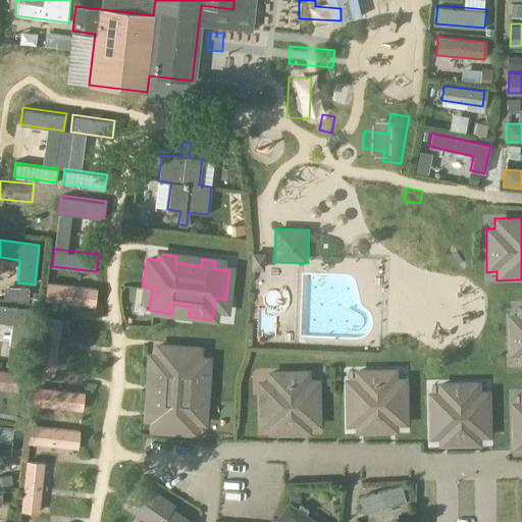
[(246,255),(245,271),(256,271),(257,255),(246,255)]
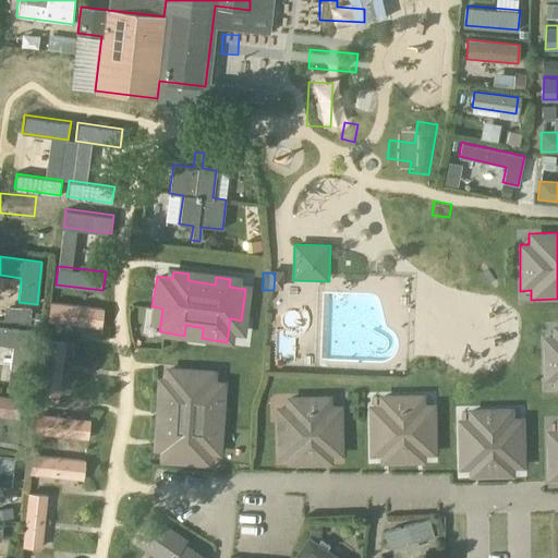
[(47,322),(76,325),(79,306),(50,302),(47,322)]
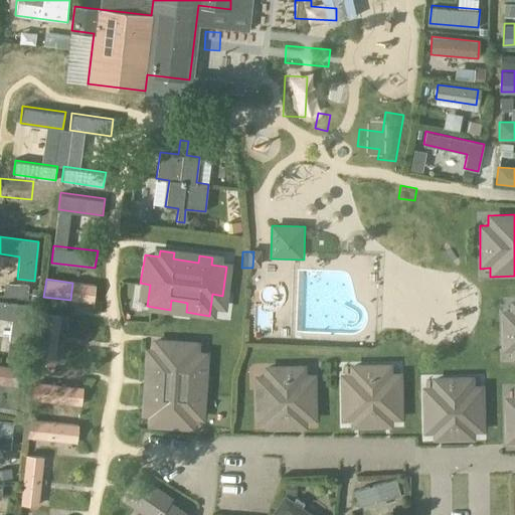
[(93,303),(95,285),(72,283),(70,300),(93,303)]
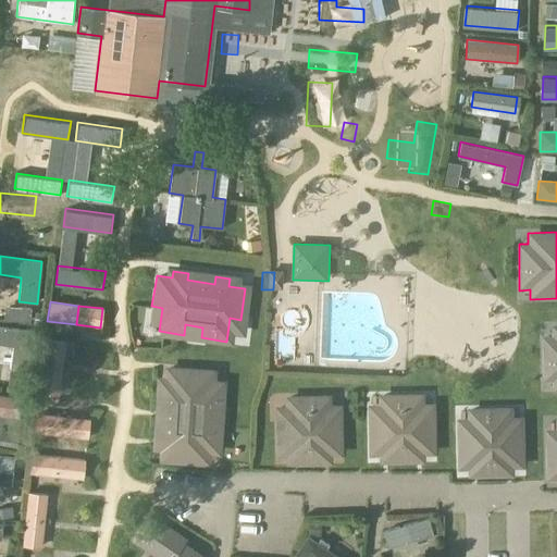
[(279,306),(275,329),(298,331),(301,308),(279,306)]
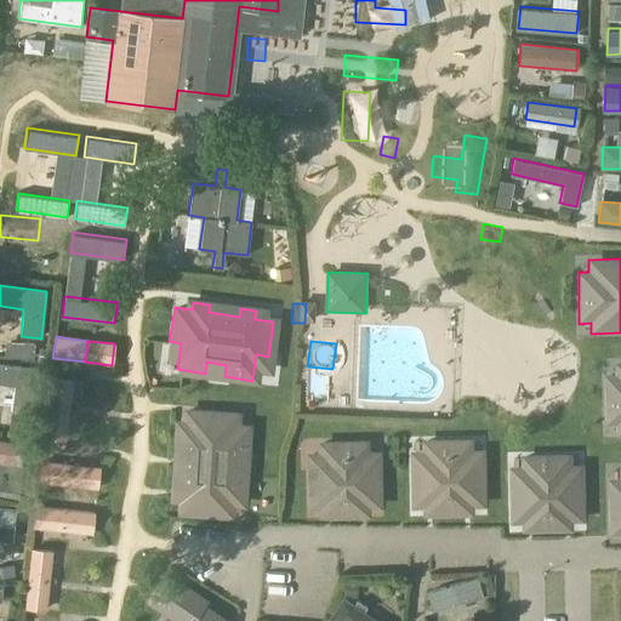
[(604,375),(604,426),(616,426),(616,437),(620,436),(620,362),(614,363),(614,375),(604,375)]
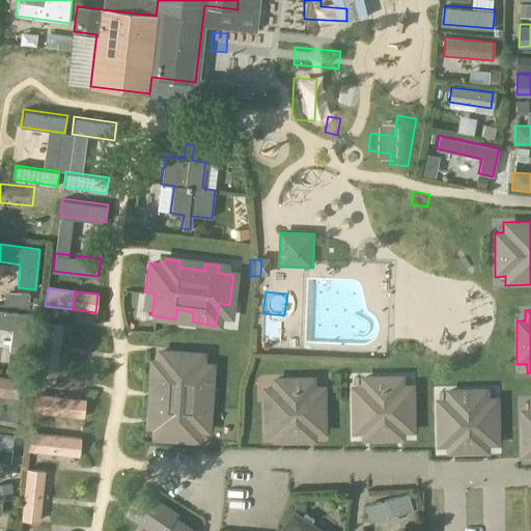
[(32,315),(0,311),(0,327),(12,330),(8,352),(25,354),(28,332),(30,332),(32,315)]
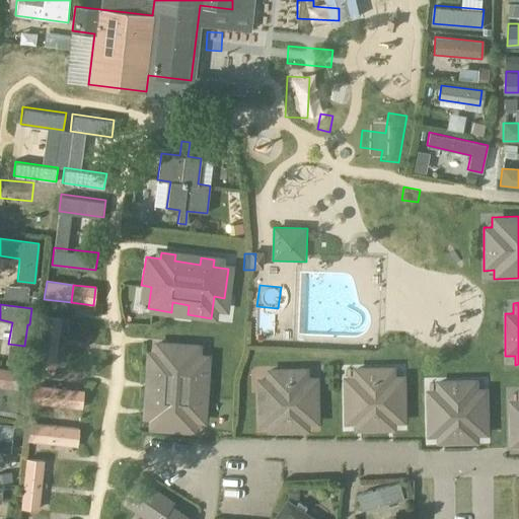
[(467,305),(444,304),(443,331),(465,334),(467,305)]
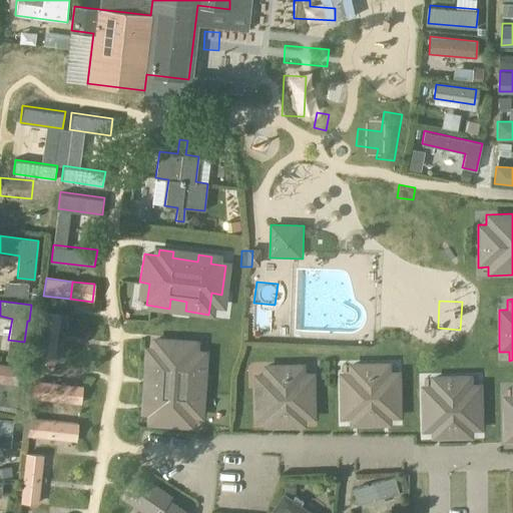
[(42,314),(40,336),(57,338),(60,316),(42,314)]
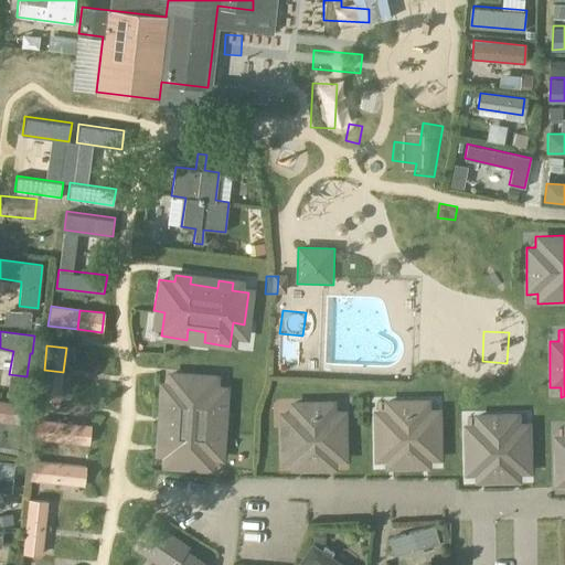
[(63,372),(44,370),(40,398),(60,402),(63,372)]
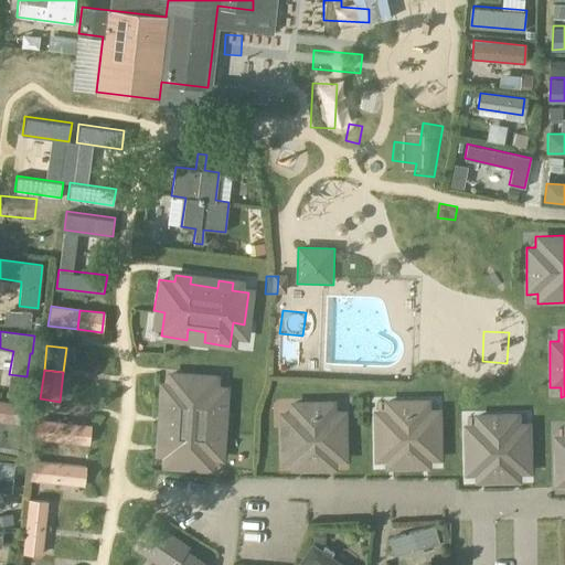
[(152,432),(151,447),(159,448),(157,464),(189,467),(190,456),(213,458),(216,434),(205,433),(208,414),(217,415),(220,390),(196,387),(198,376),(166,374),(164,390),(157,388),(156,404),(162,405),(160,433),(152,432)]
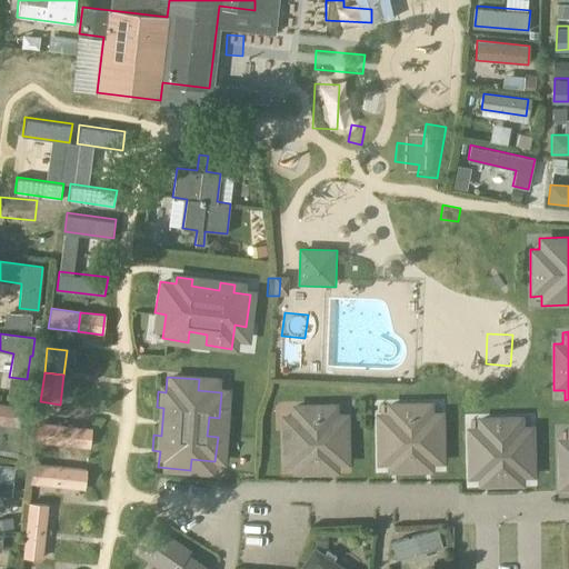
[(377,413),(378,467),(388,467),(388,475),(436,473),(435,466),(447,465),(445,413),(435,413),(435,401),(386,403),(387,413),(377,413)]
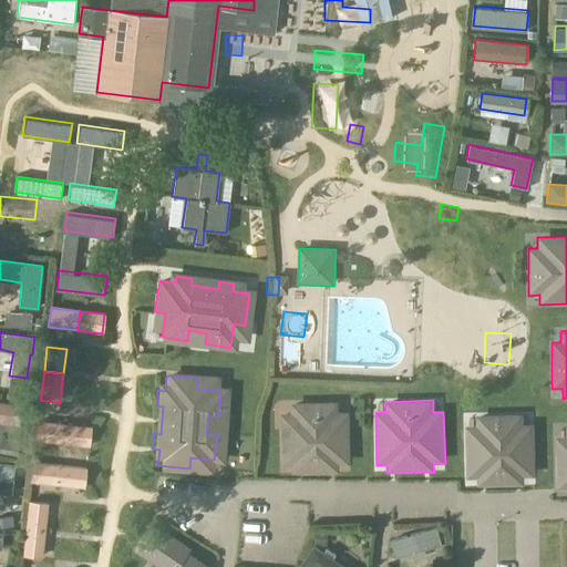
[(0,422),(19,425),(21,406),(0,402),(0,422)]
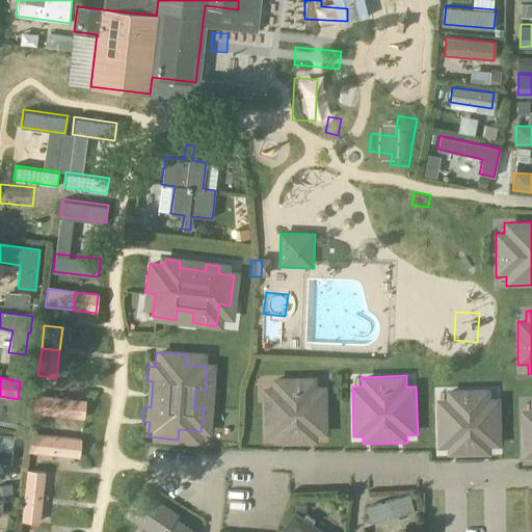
[(263,389),(265,439),(274,437),(274,446),(318,444),(318,437),(328,436),(327,388),(317,389),(317,377),(272,378),(272,389),(263,389)]
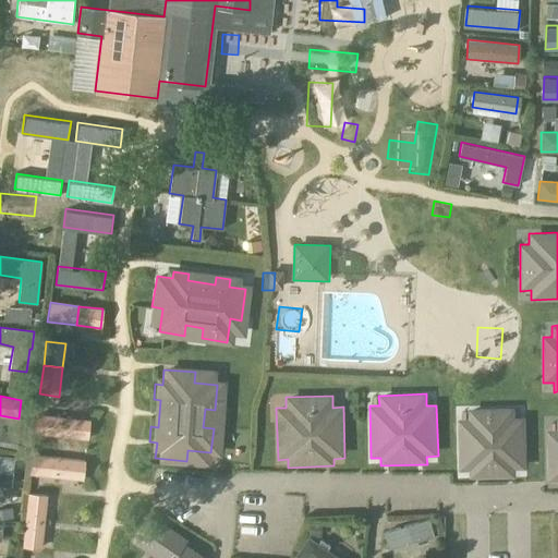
[(458,419),(459,471),(469,471),(469,478),(516,477),(514,470),(526,470),(524,419),(514,419),(513,408),(466,409),(468,419),(458,419)]
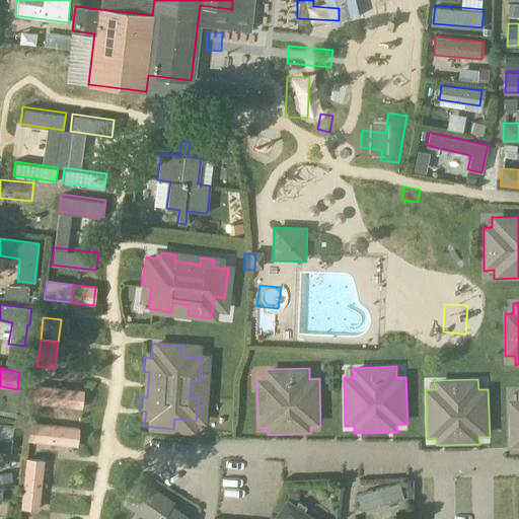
[(33,385),(31,402),(58,405),(58,404),(60,388),(33,385)]
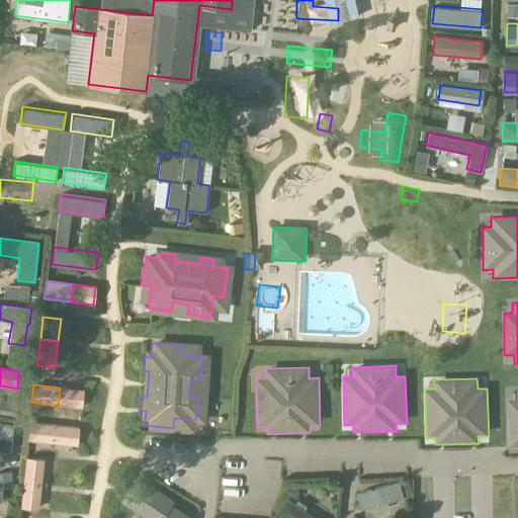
[(58,404),(58,405),(81,408),(83,391),(60,387),(58,404)]
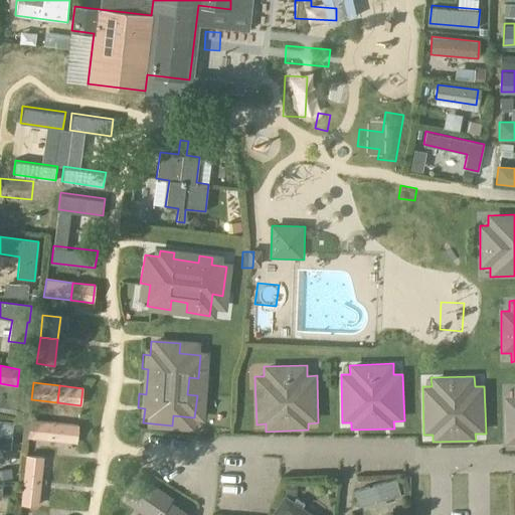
[(505,397),(506,446),(514,445),(514,387),(514,397),(505,397)]
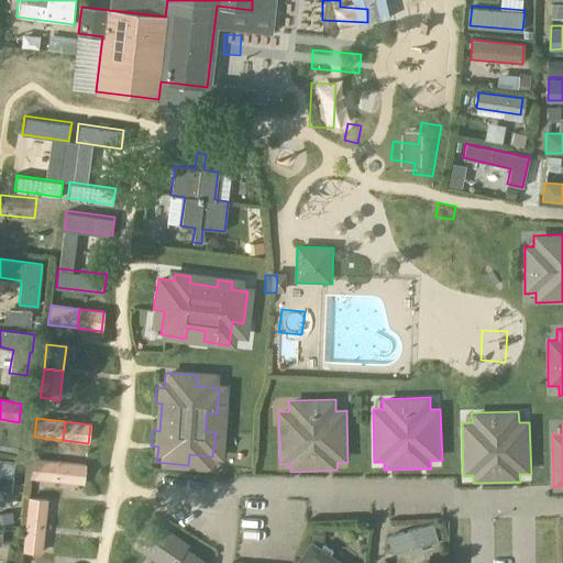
[(0,489),(12,490),(14,462),(0,460),(0,489)]
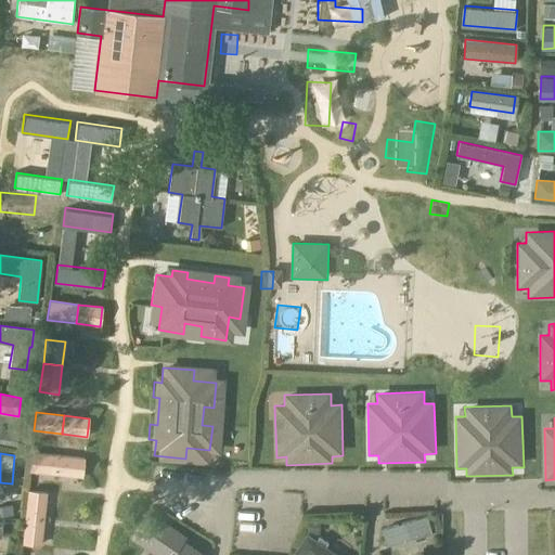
[(31,453),(29,472),(56,475),(57,473),(59,456),(31,453)]
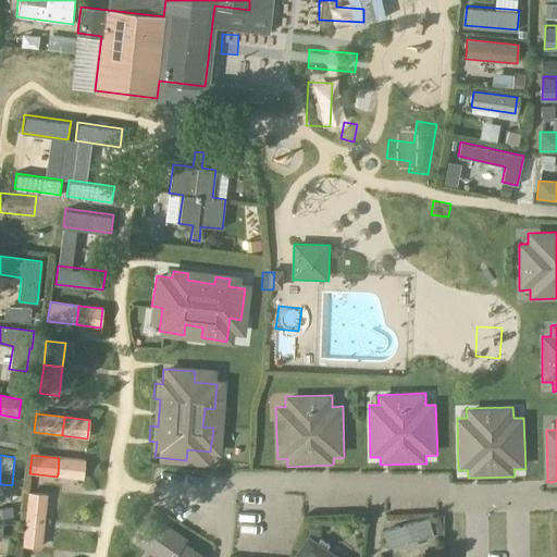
[(85,460),(59,458),(58,474),(57,477),(83,479),(85,460)]
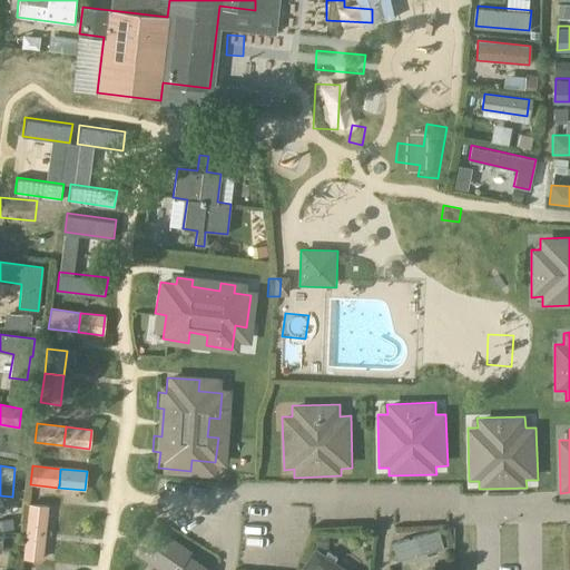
[(28,504),(26,530),(46,531),(48,507),(28,504)]
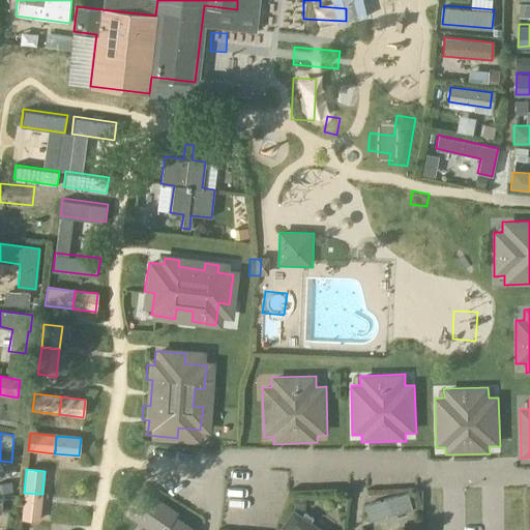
[(474,489),(474,514),(517,514),(518,490),(474,489)]
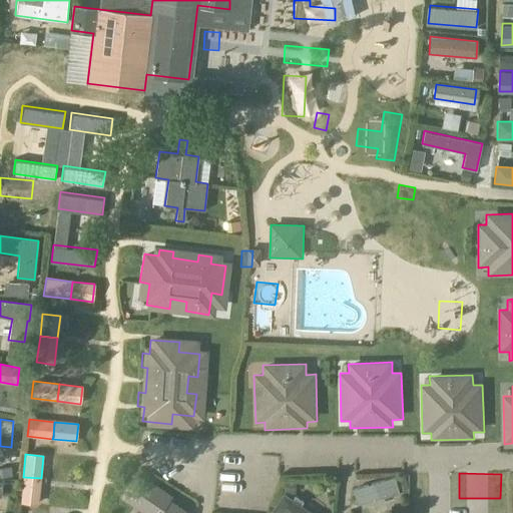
[(123,500),(142,512),(187,512),(169,501),(172,497),(140,476),(123,500)]
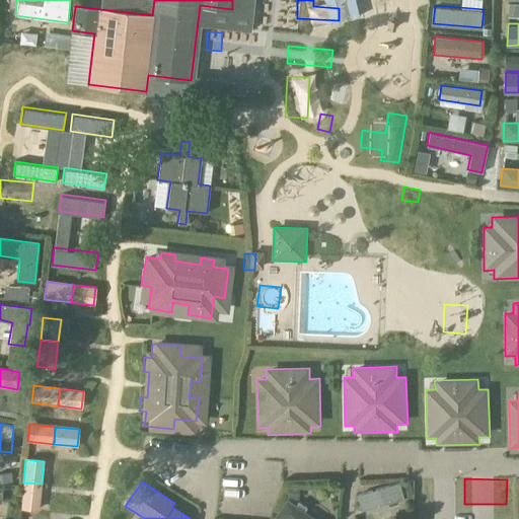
[(39,511),(42,484),(23,483),(20,509),(39,511)]
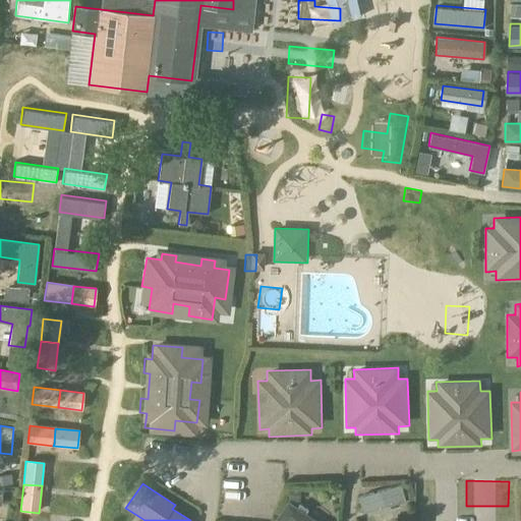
[(400,484),(358,497),(362,513),(404,500),(400,484)]
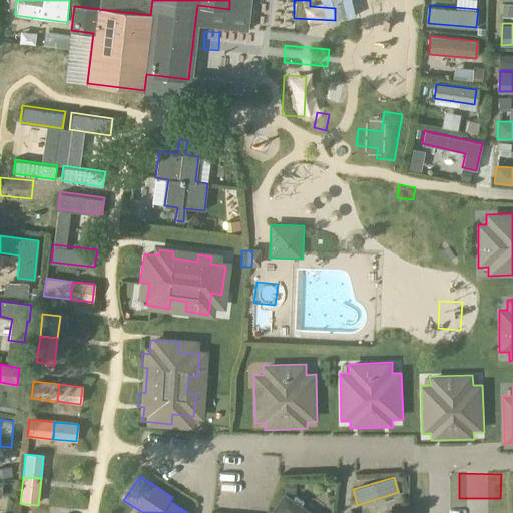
[(296,482),(297,500),(318,499),(317,481),(296,482)]
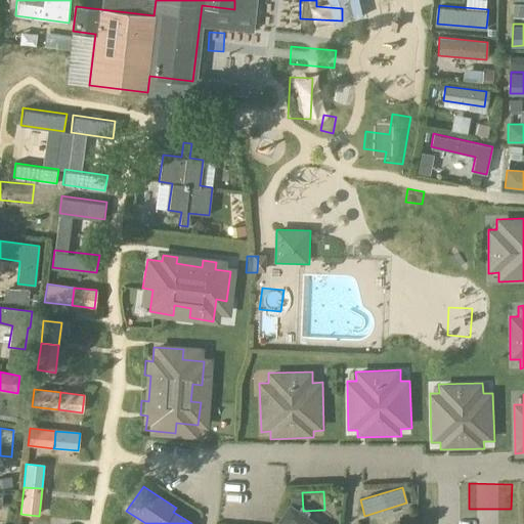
[(8,496),(0,495),(0,522),(6,523),(8,496)]
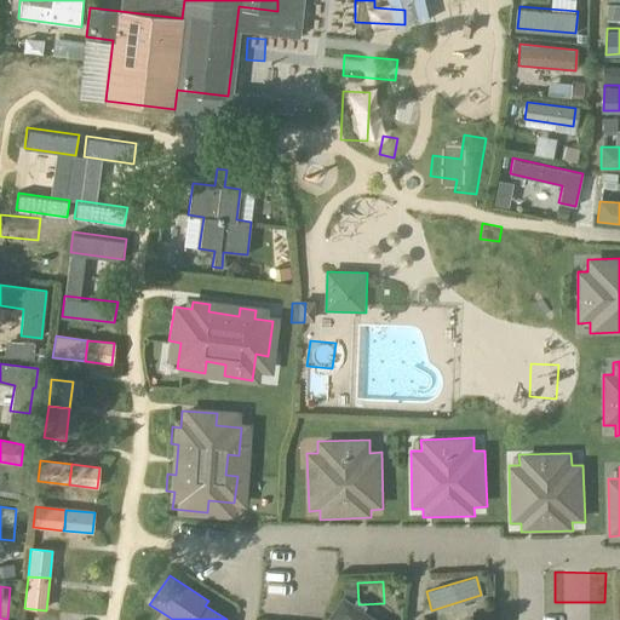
[(375,619),(343,596),(328,615),(334,619),(375,619)]
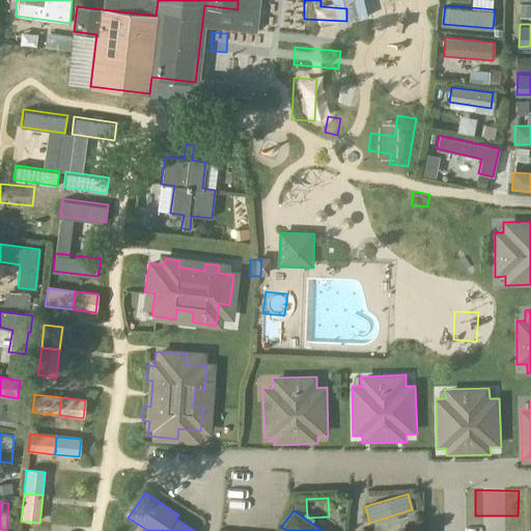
[(422,518),(422,530),(438,530),(439,518),(422,518)]
